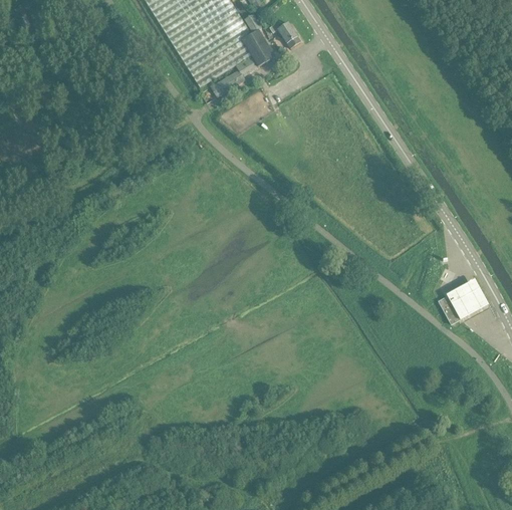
[(145,0),(198,85),(249,53),(240,38),(249,32),(229,0),(145,0)]
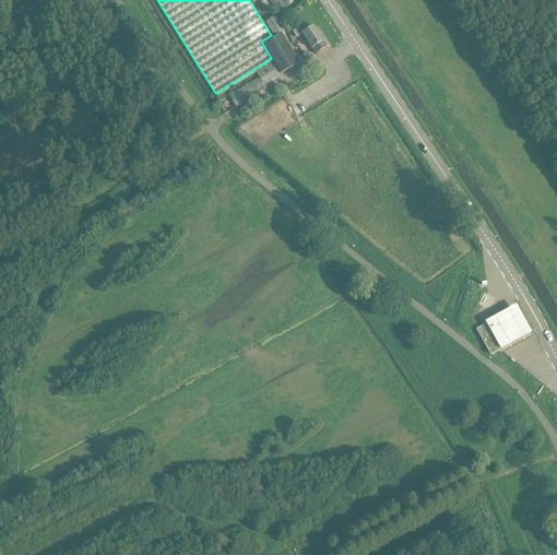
[(48,6),(36,11),(42,24),(54,19),(48,6)]
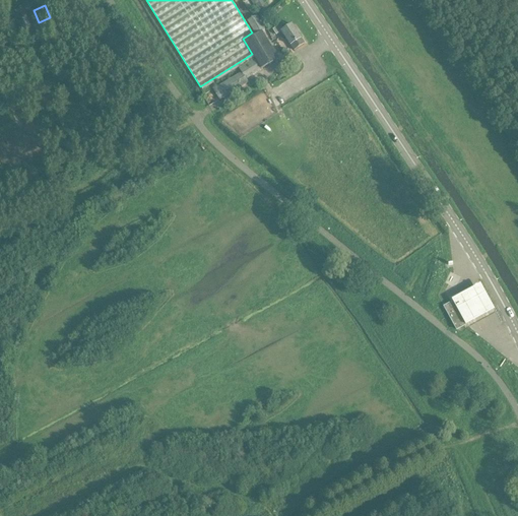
[(255,12),(245,17),(254,31),(252,33),(243,39),(252,54),(259,65),(276,55),(260,27),(263,26),(255,12)]
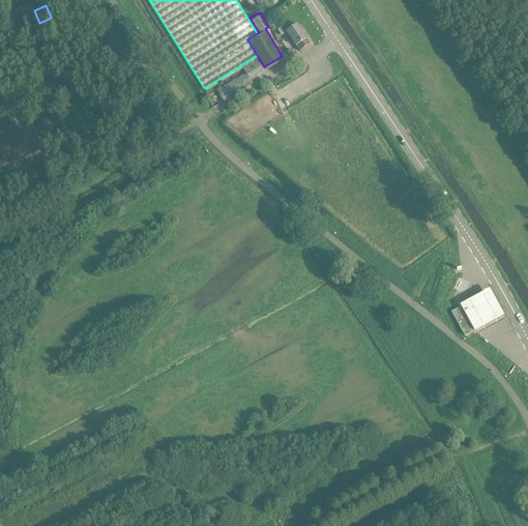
[(105,15),(97,20),(106,32),(114,27),(105,15)]
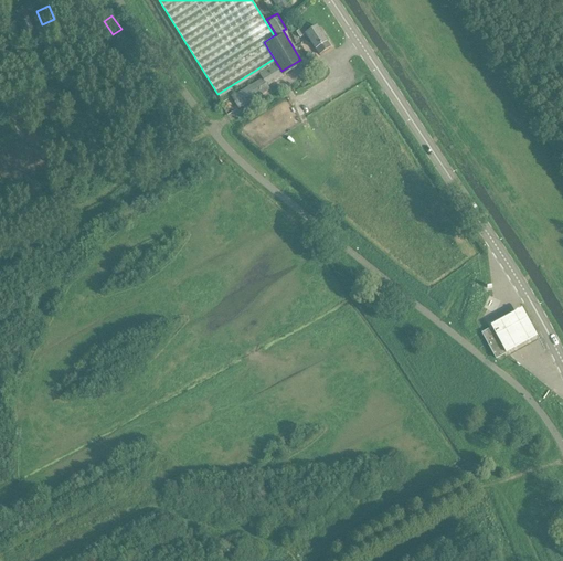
[(325,38),(315,22),(306,29),(303,23),(294,29),(298,35),(304,31),(312,45),(314,45),(317,51),(328,43),(325,38)]
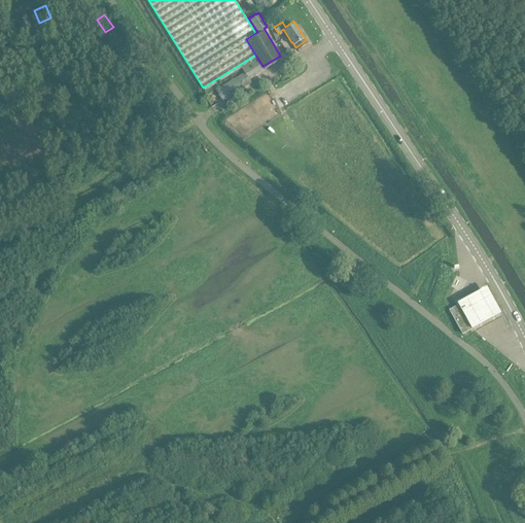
[(108,45),(106,40),(95,45),(97,51),(108,45)]
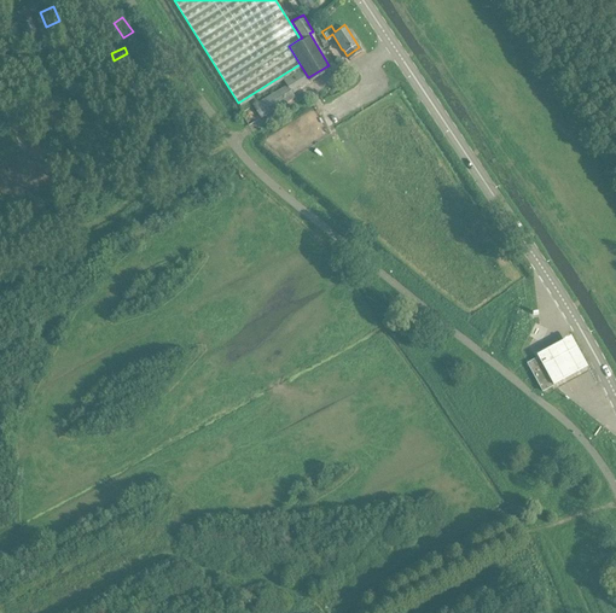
[(300,66),(282,77),(284,81),(251,101),(259,114),(292,94),(290,89),(307,80),(300,66)]
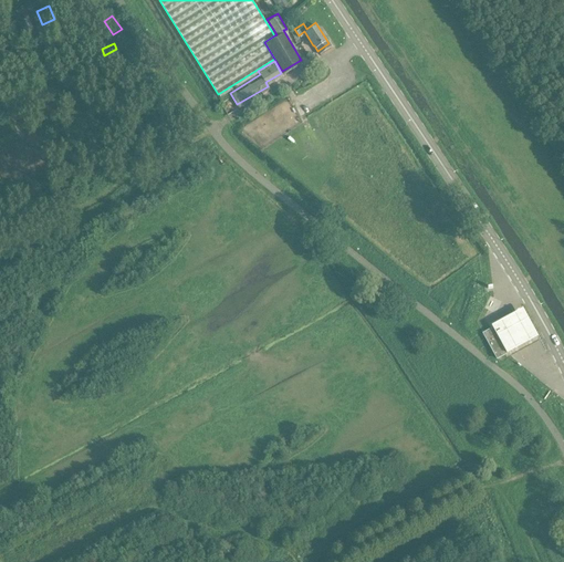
[(522,306),(491,323),(507,351),(538,334),(522,306)]
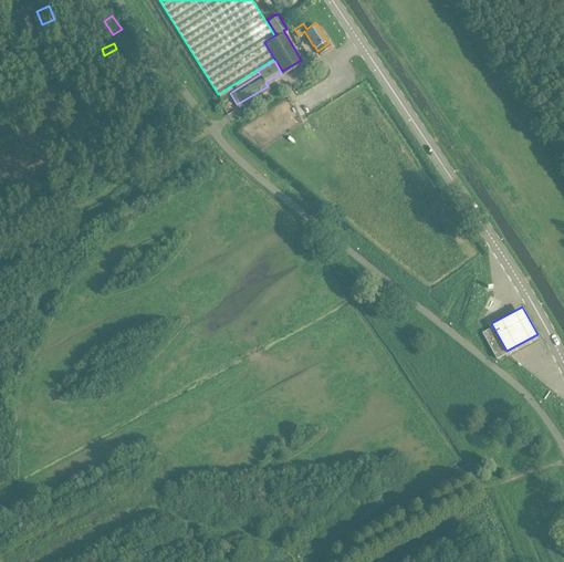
[(494,355),(503,351),(490,325),(481,330),(494,355)]
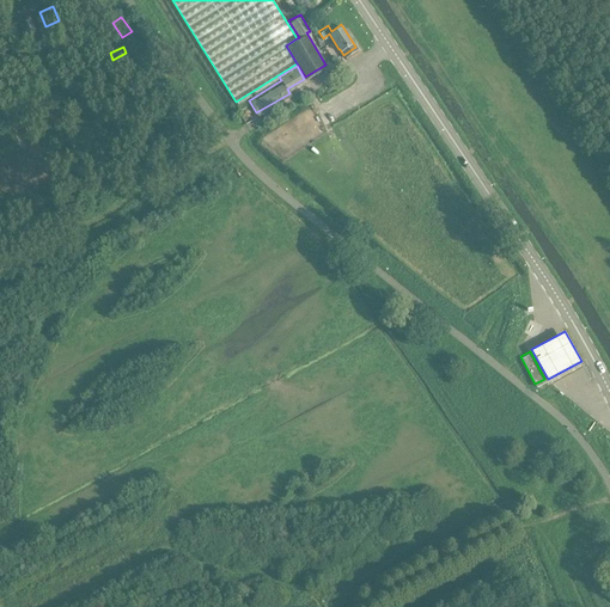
All buildings are outlined.
